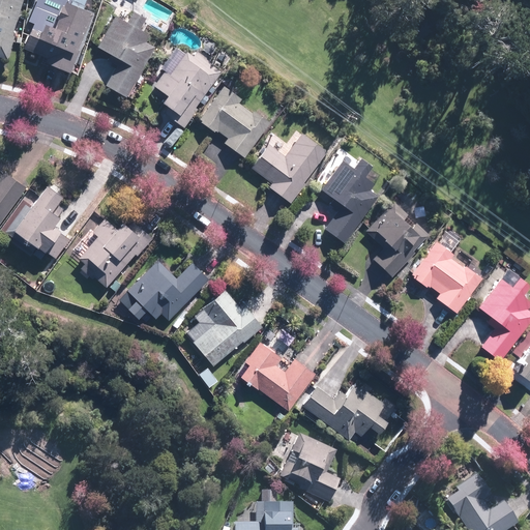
[(0,0),(0,48),(10,52),(24,0),(0,0)]
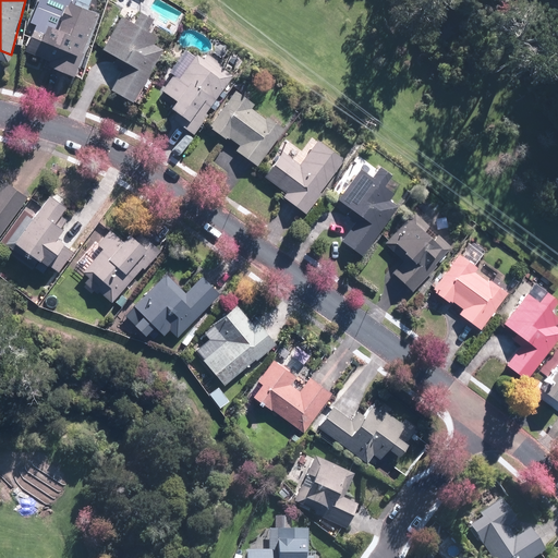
[(69,2),(59,29),(38,21),(27,47),(49,57),(47,62),(76,73),(98,13),(69,2)]
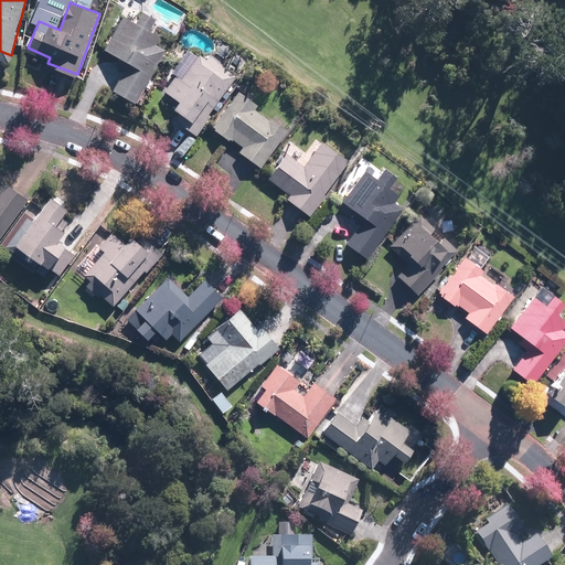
[(169,43),(126,17),(106,49),(127,61),(113,91),(136,102),(149,74),(150,75),(169,43)]
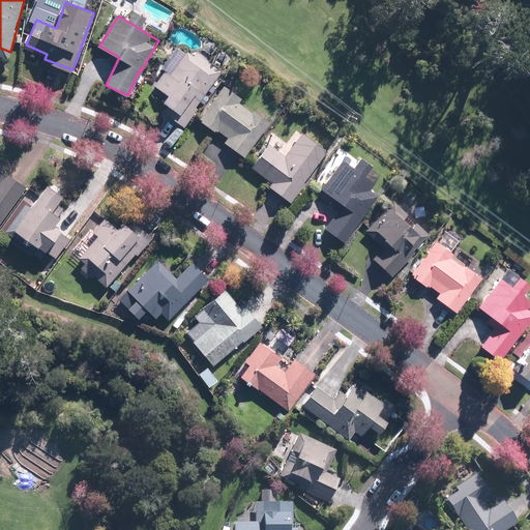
[(190,117),(222,71),(187,48),(156,93),(190,117)]
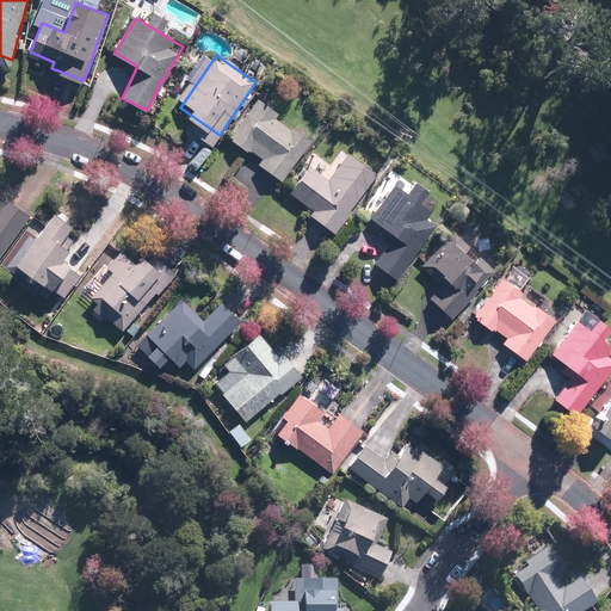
[(276,87),(265,80),(257,92),(266,99),(276,87)]
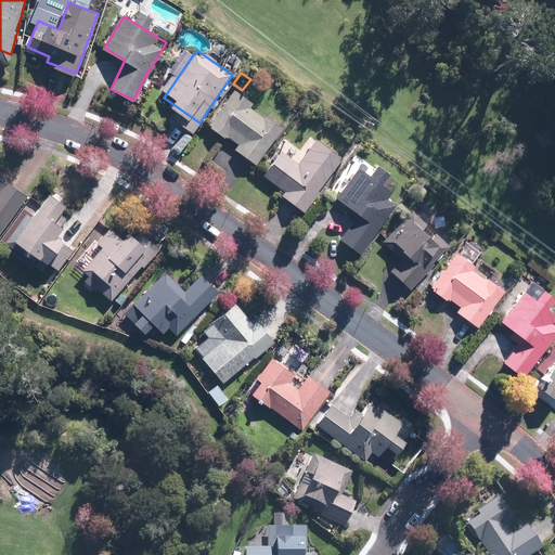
[(281,128),(233,93),(210,124),(259,159),(281,128)]
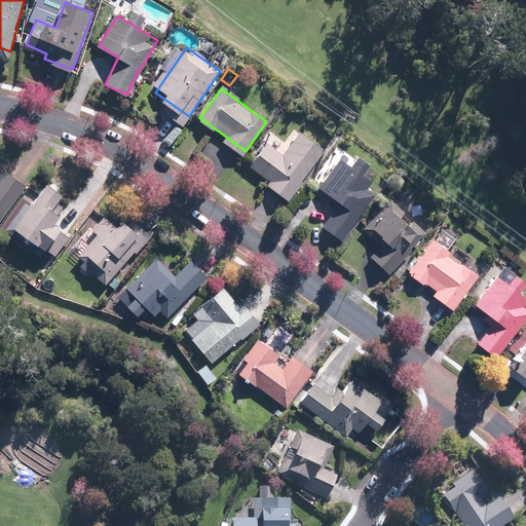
[(253,163),(292,192),(326,149),(301,129),(285,151),(270,141),(253,163)]
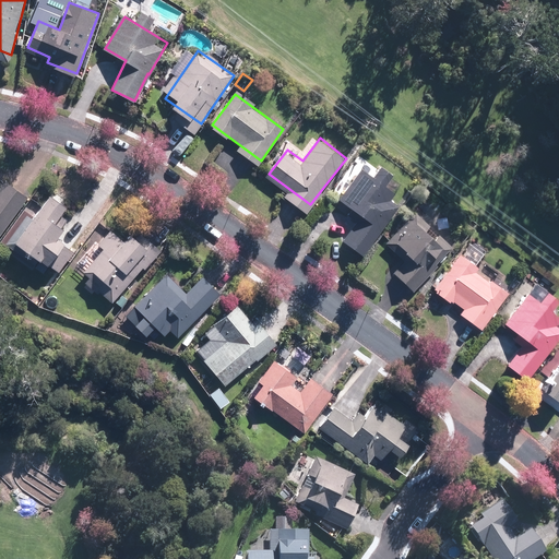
[(346,240),(365,253),(397,204),(390,199),(395,191),(363,167),(340,198),(364,215),(346,240)]
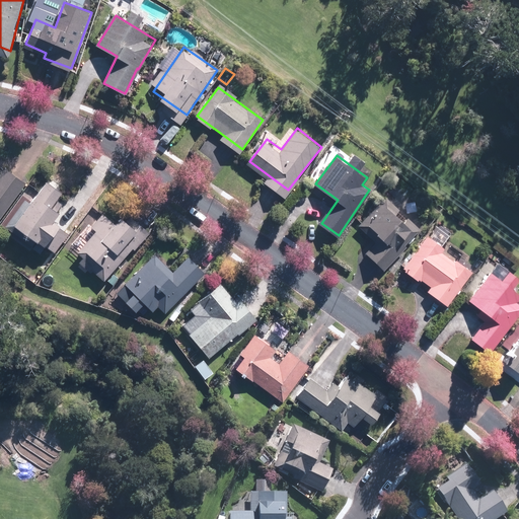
[(21,191),(20,190),(26,181),(4,165),(0,171),(0,218),(0,219),(21,191)]
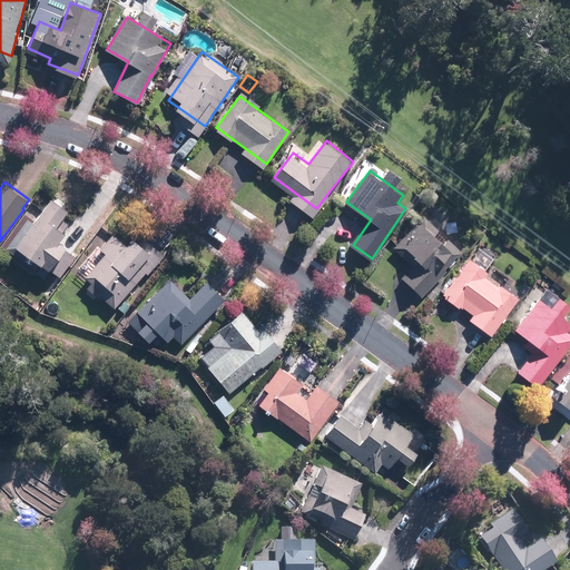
[(29,228),(17,245),(59,276),(76,253),(53,236),(72,212),(53,197),(29,228)]
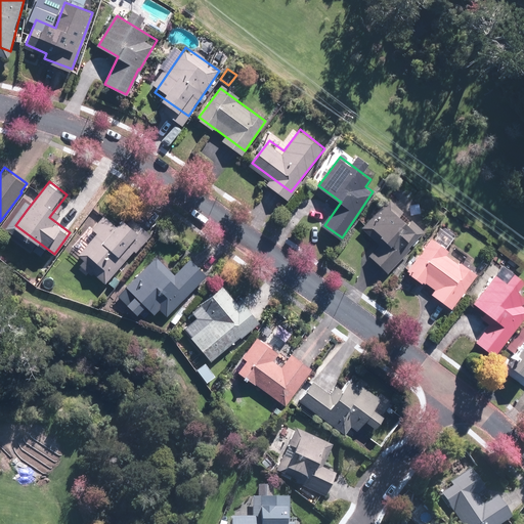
[(416,246),(412,243),(424,231),(391,198),(363,225),(381,242),(369,254),(388,272),(416,246)]
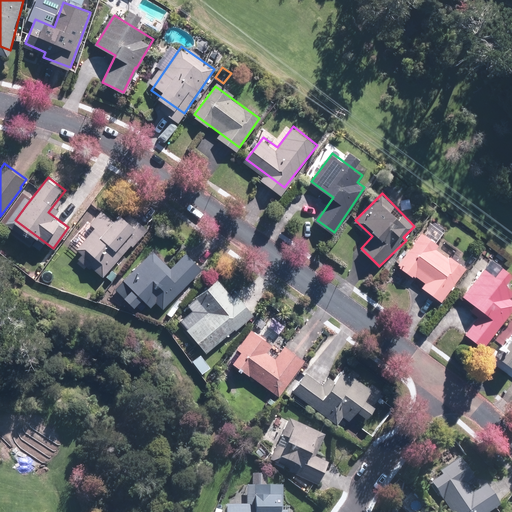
[(148,228),(126,211),(118,223),(104,212),(73,252),(104,276),(125,248),(130,252),(148,228)]
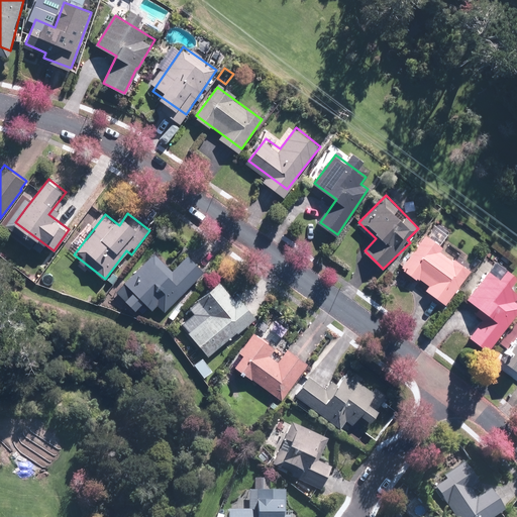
[(163,236),(157,243),(168,253),(174,247),(163,236)]
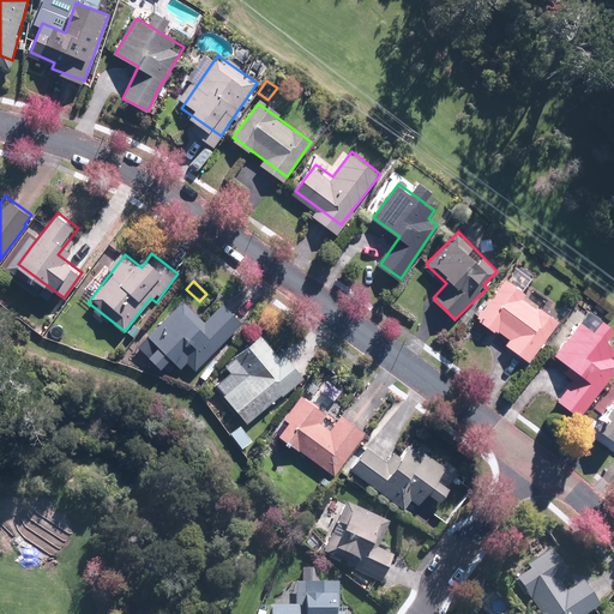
[(559,319),(504,281),(477,318),(531,357),(559,319)]
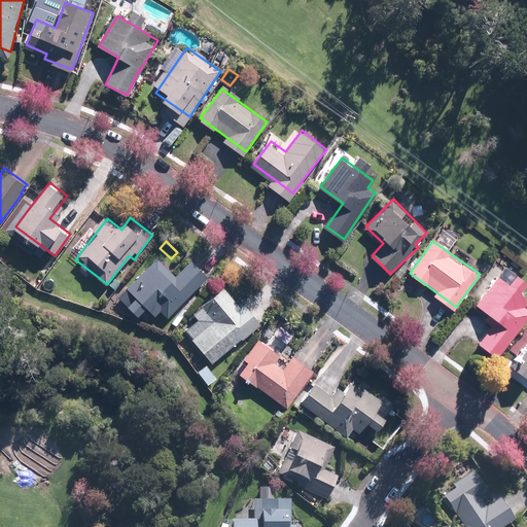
[(191,259),(176,274),(160,257),(131,287),(157,314),(163,309),(169,315),(208,276),(191,259)]
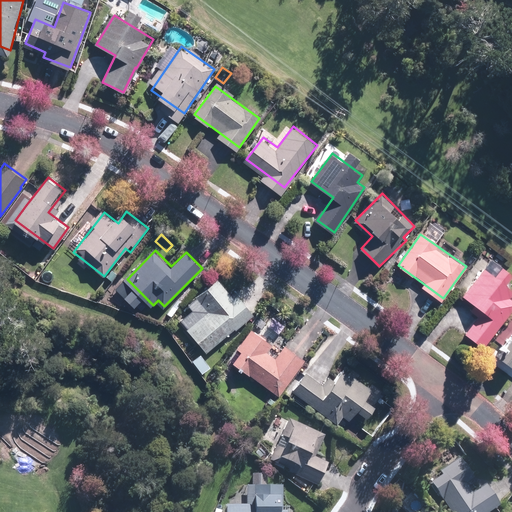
[(511,308),(511,287),(486,267),(464,294),(484,309),(467,332),(485,345),(508,314),(511,308)]
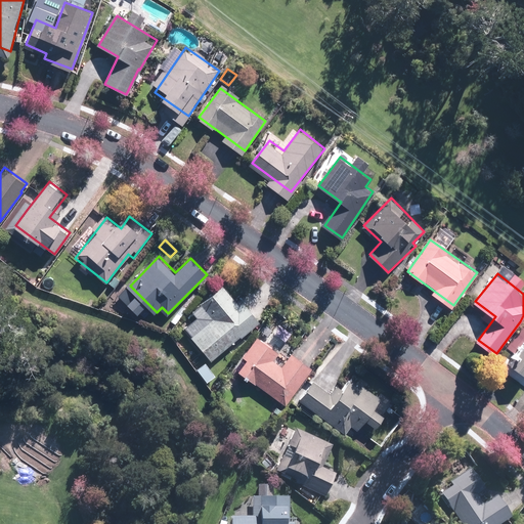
[(181,321),(212,359),(257,323),(226,286),(181,321)]
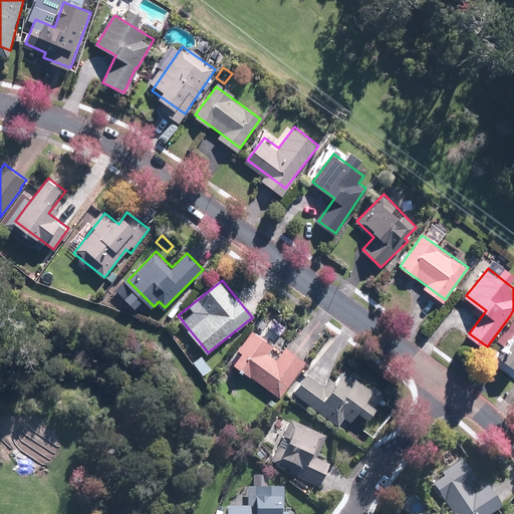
[(287,345),(283,352),(255,332),(233,362),(279,397),(295,374),(306,359),(287,345)]
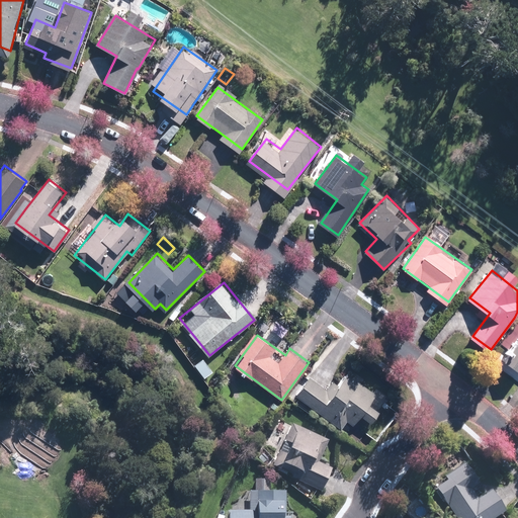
[(517,341),(504,359),(517,369),(517,341)]
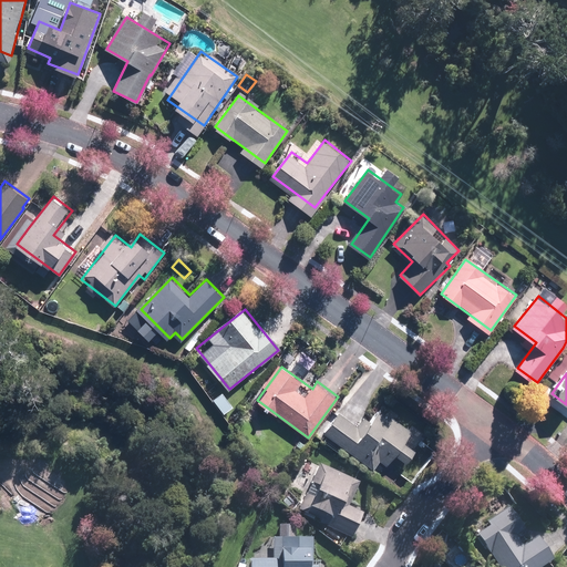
[(224,390),(213,399),(225,413),(235,405),(224,390)]
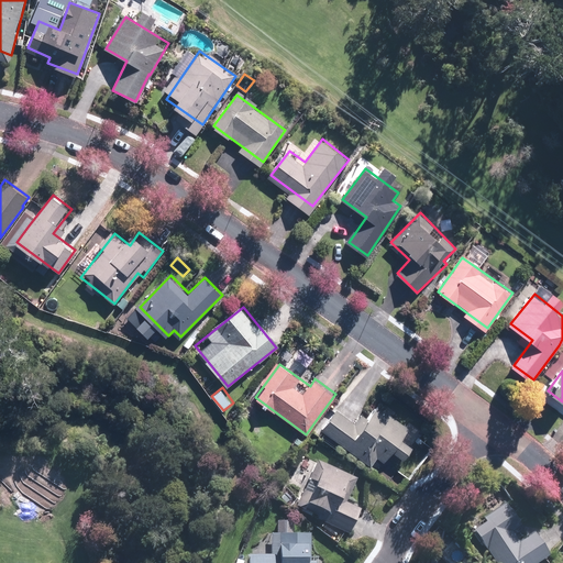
[(377,404),(362,423),(340,407),(323,429),(371,464),(377,454),(385,461),(410,428),(377,404)]
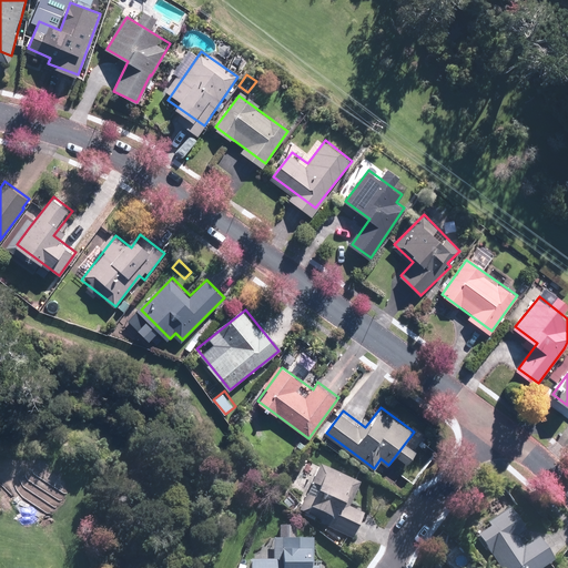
[(310,444),(301,438),(291,450),(300,457),(310,444)]
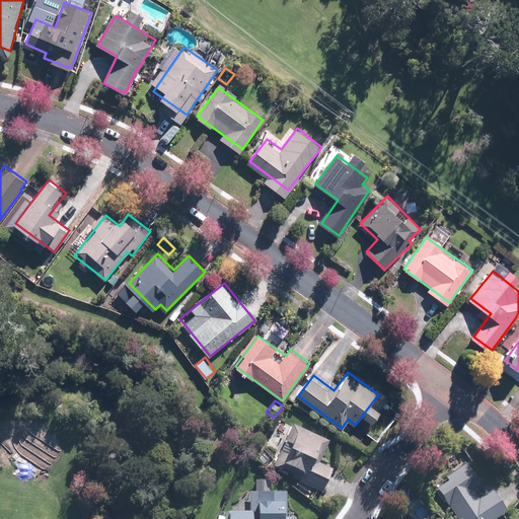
[(334,468),(321,462),(331,440),(295,424),(280,456),(274,469),(323,492),(334,468)]
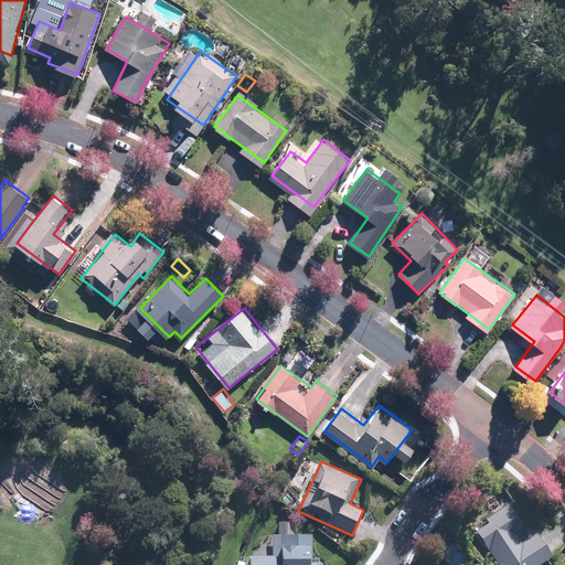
[(539,564),(553,554),(539,532),(523,542),(518,533),(526,528),(509,501),(486,518),(489,522),(477,530),(500,564),(536,564),(539,564)]
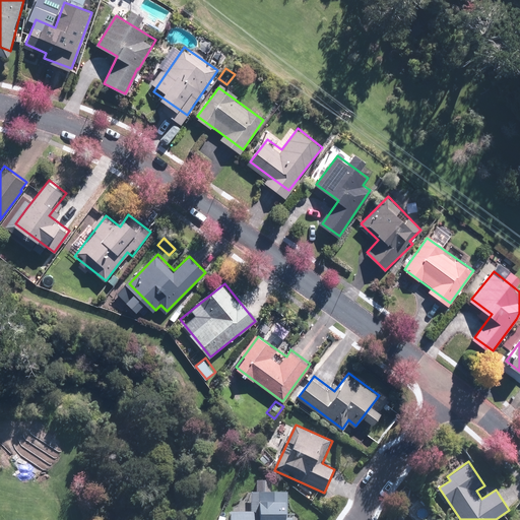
[(294,519),(294,513),(287,513),(287,492),(272,491),(272,480),(257,480),(256,512),(235,512),(234,519),(294,519)]
